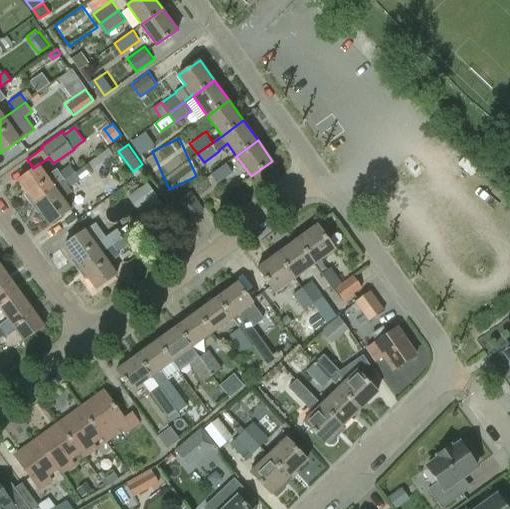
[(227,160),(211,172),(218,182),(234,171),(227,160)]
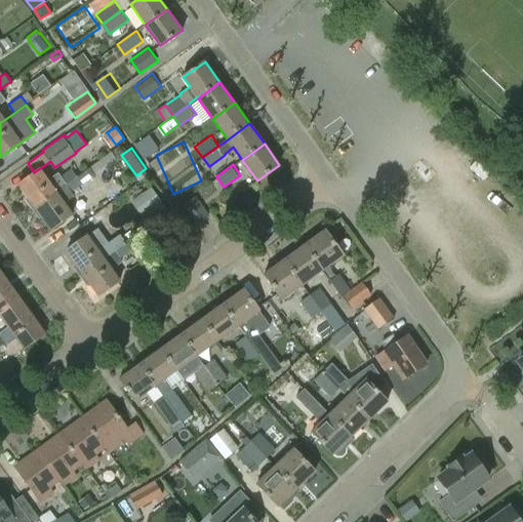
[(39,169),(18,184),(35,206),(55,192),(66,184),(67,183),(78,174),(73,166),(62,174),(58,170),(46,179),(39,169)]
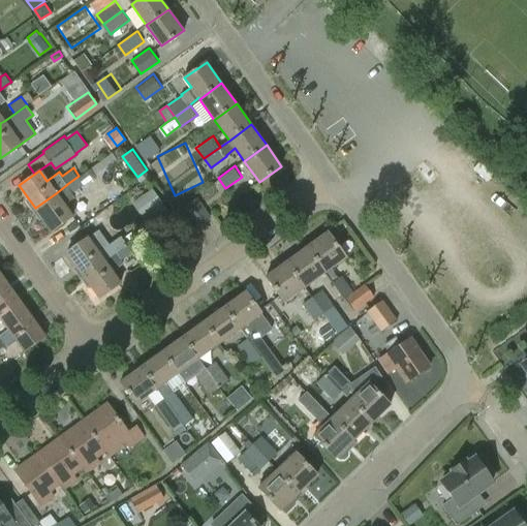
[(79,176),(67,184),(73,192),(85,184),(93,178),(89,171),(80,177),(79,176)]
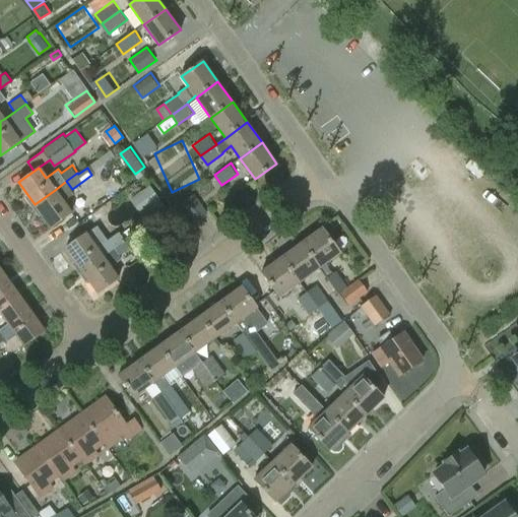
[(55,190),(35,204),(51,227),(71,211),(64,202),(75,193),(72,189),(66,181),(65,182),(55,190)]
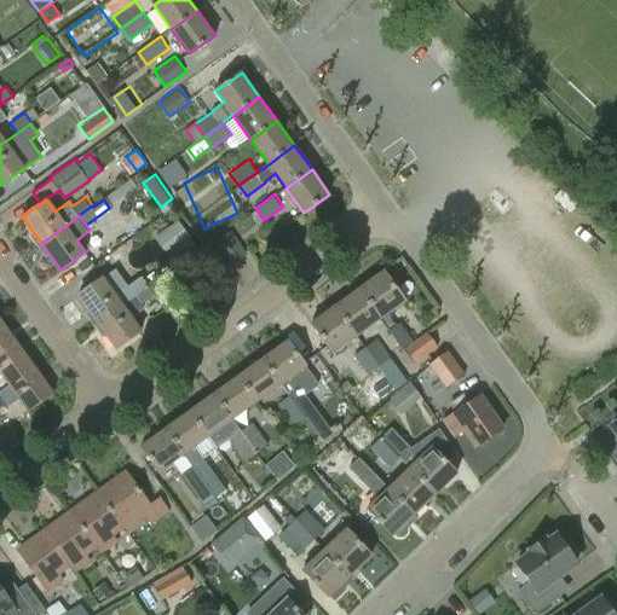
[(180,220),(168,227),(185,253),(197,244),(180,220)]
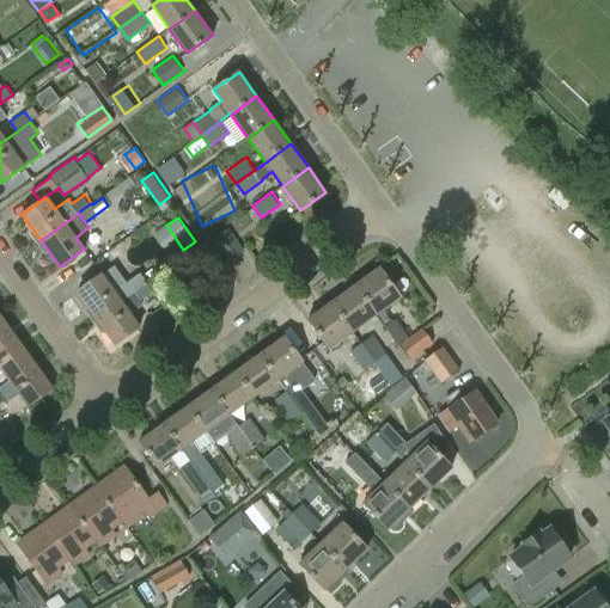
[(230,226),(214,238),(230,260),(245,249),(230,226)]
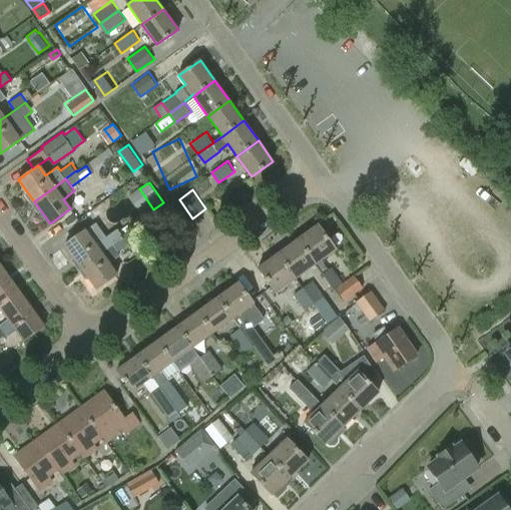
[(85,229),(65,244),(81,267),(123,235),(117,227),(106,235),(105,234),(96,221),(85,229)]
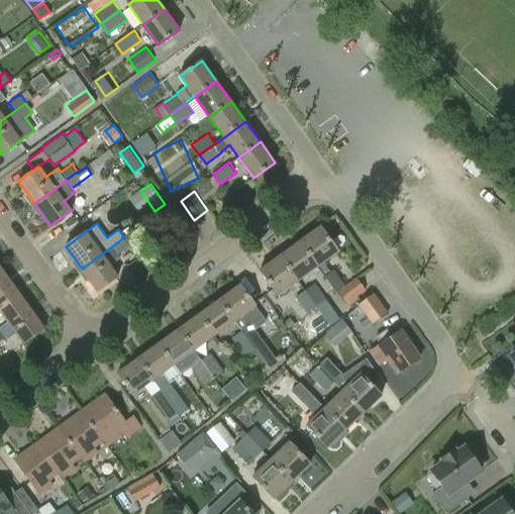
[(320,225),(300,240),(318,265),(338,249),(320,225)]
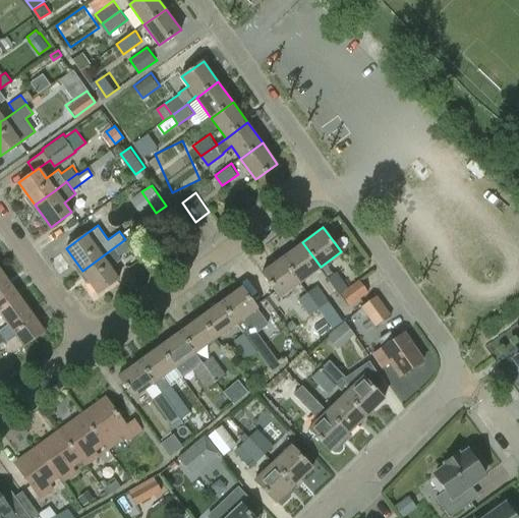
[(135,232),(125,239),(130,247),(140,240),(135,232)]
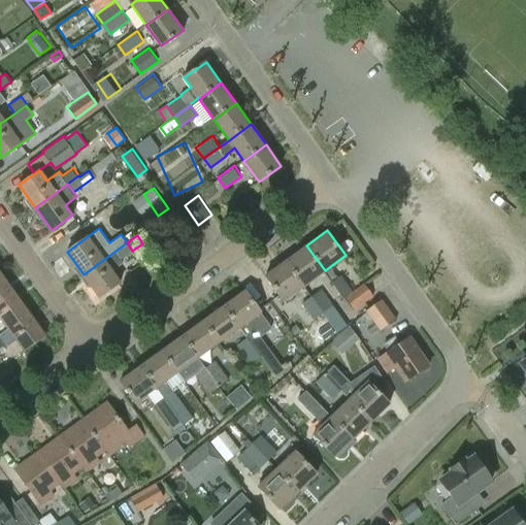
[(127,242),(84,274),(99,296),(120,282),(110,268),(122,260),(121,259),(132,251),(127,242)]
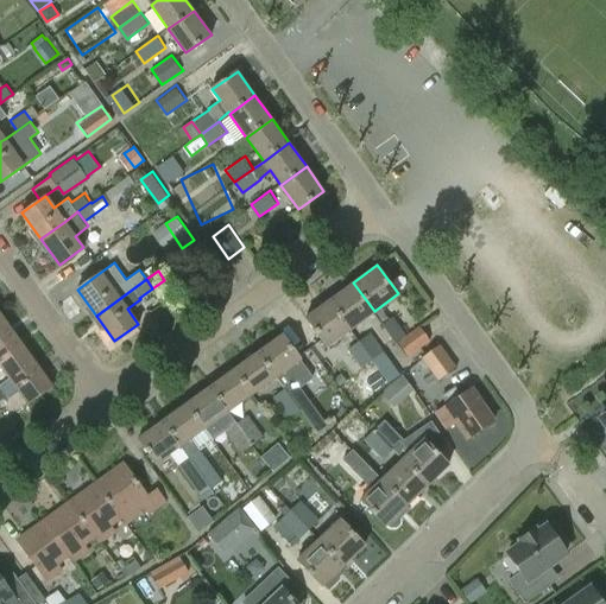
[(353,283),(330,299),(351,328),(374,311),(353,283)]
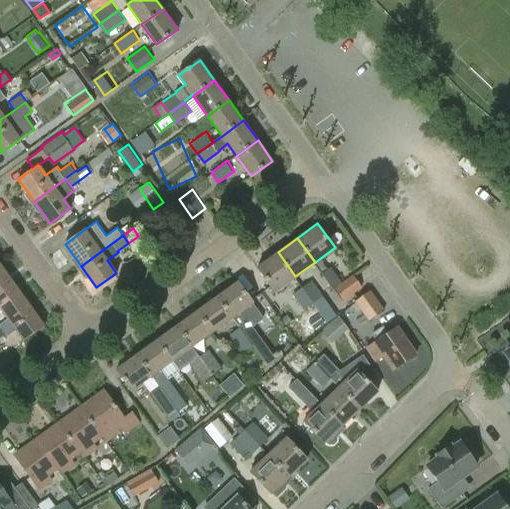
[(295,276),(278,252),(257,267),(275,291),(295,276)]
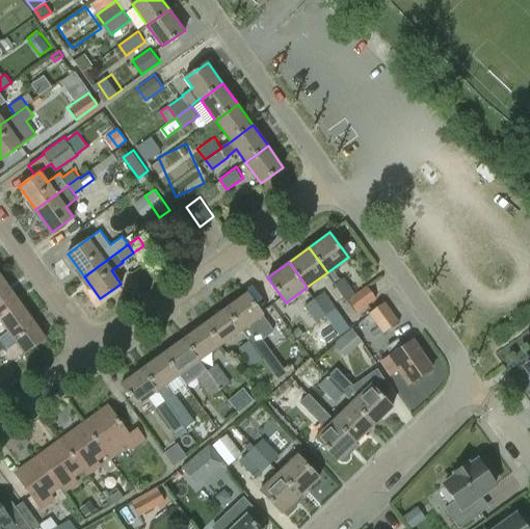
[(0,274),(0,302),(14,293),(0,274)]
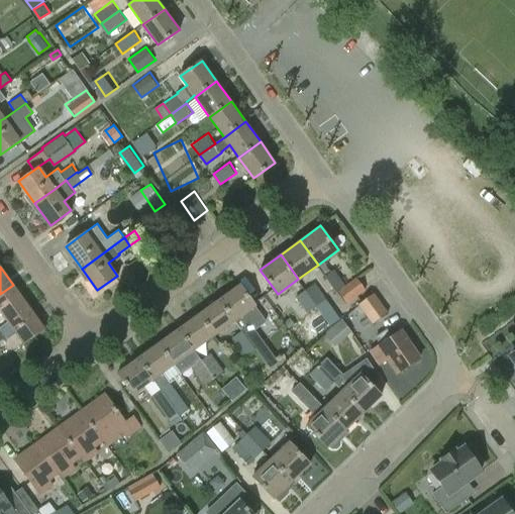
[(356,276),(349,281),(346,284),(340,276),(335,268),(325,274),(335,288),(337,287),(338,289),(338,290),(347,302),(367,289),(356,276)]
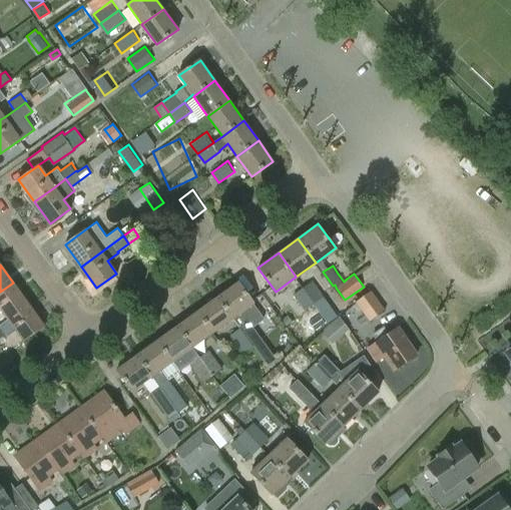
[(303,287),(315,303),(325,296),(313,279),(303,287)]
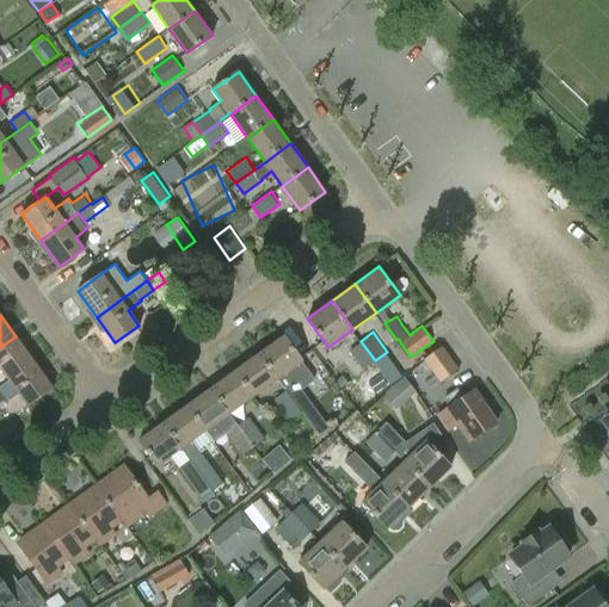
[(284,335),(259,353),(278,378),(303,361),(284,335)]
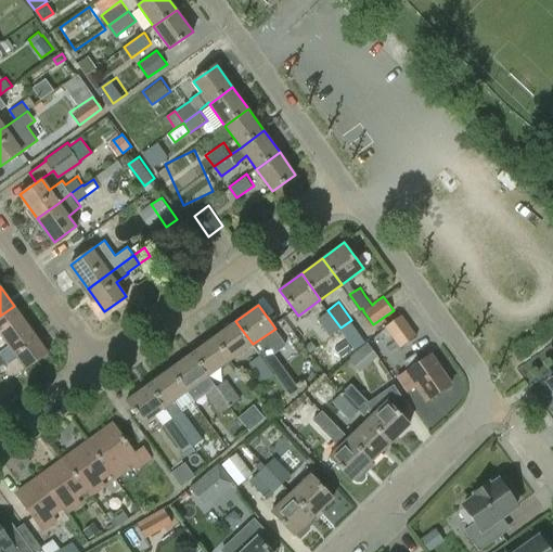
[(0,332),(9,345),(30,330),(14,306),(0,316),(0,332)]
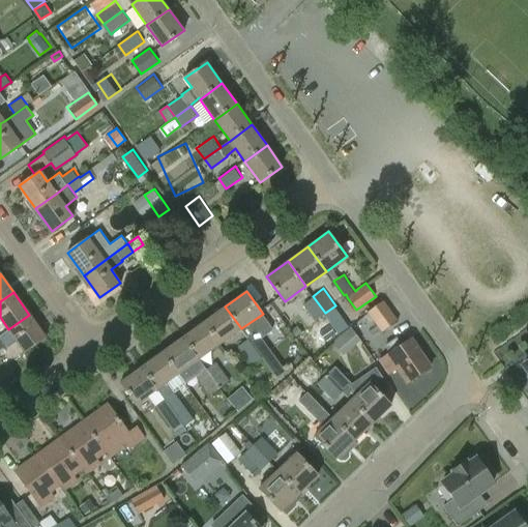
[(315,319),(325,313),(313,296),(303,303),(315,319)]
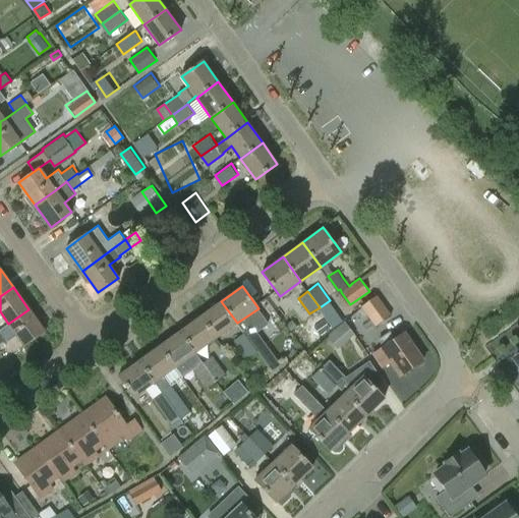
[(373,323),(387,312),(376,298),(362,308),(373,323)]
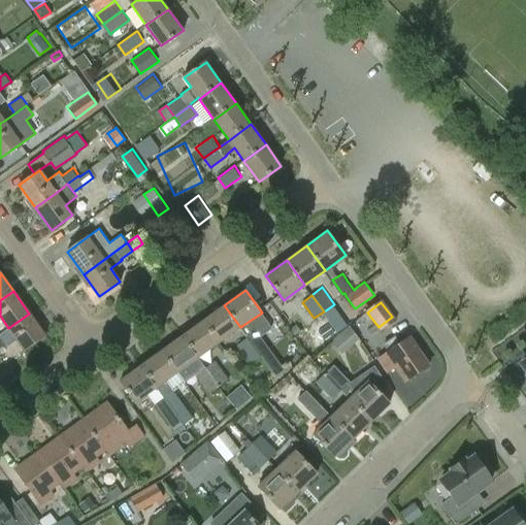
[(203,320),(220,342),(240,327),(224,305),(203,320)]
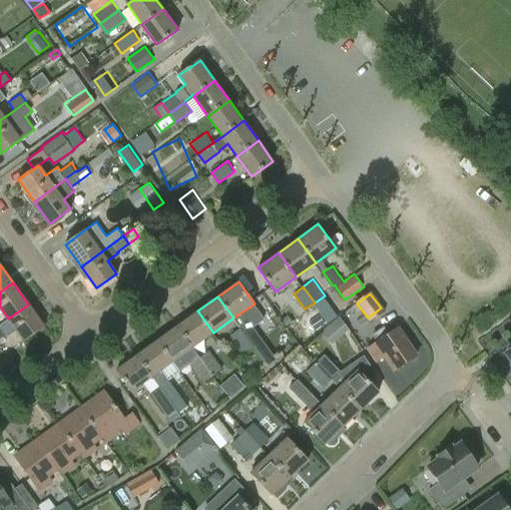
[(28,305),(8,319),(24,341),(44,327),(28,305)]
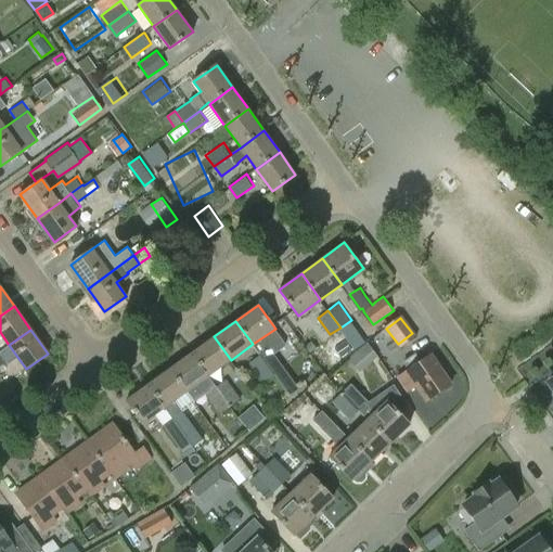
[(214,336),(192,351),(209,375),(231,360),(214,336)]
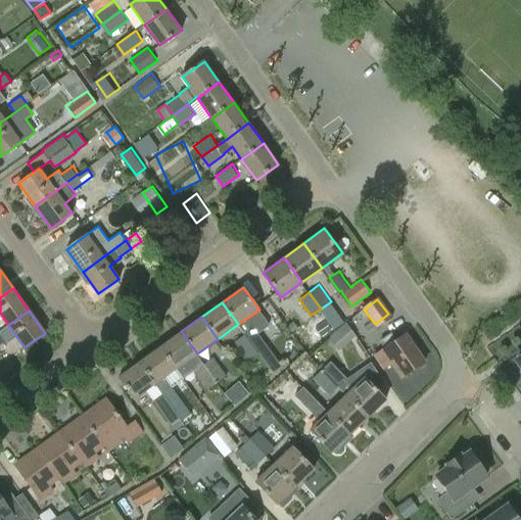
[(322,335),(333,328),(327,319),(316,327),(322,335)]
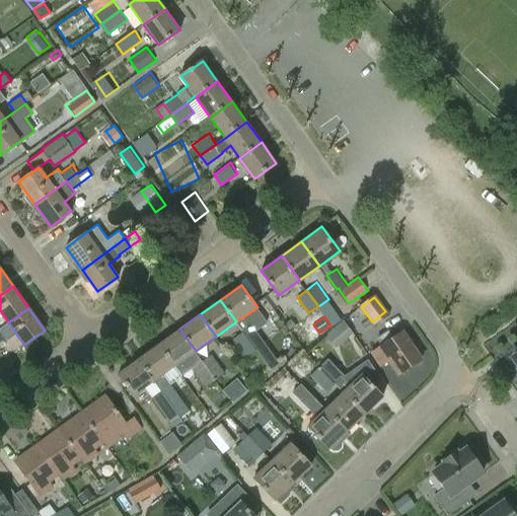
[(339,322),(350,335),(354,330),(344,318),(339,322)]
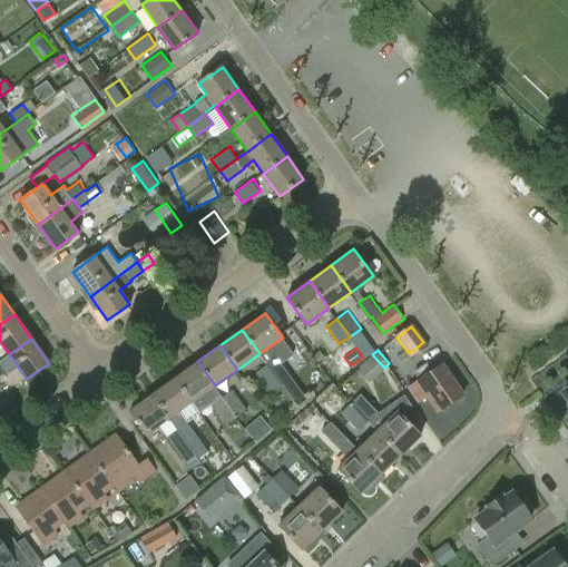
[(278,355),(266,363),(281,384),(282,383),(297,406),(314,393),(285,351),(278,357),(278,355)]
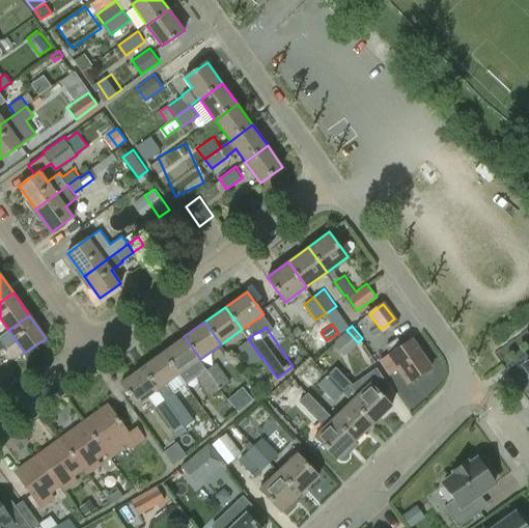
[(200,359),(184,336),(163,352),(178,373),(200,359)]
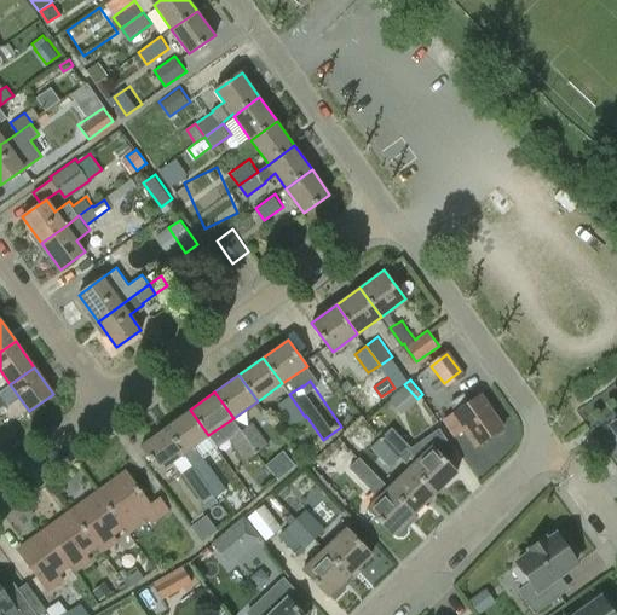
[(501,428),(478,394),(470,400),(463,392),(449,401),(455,410),(443,418),(454,434),(462,428),(476,446),(501,428)]
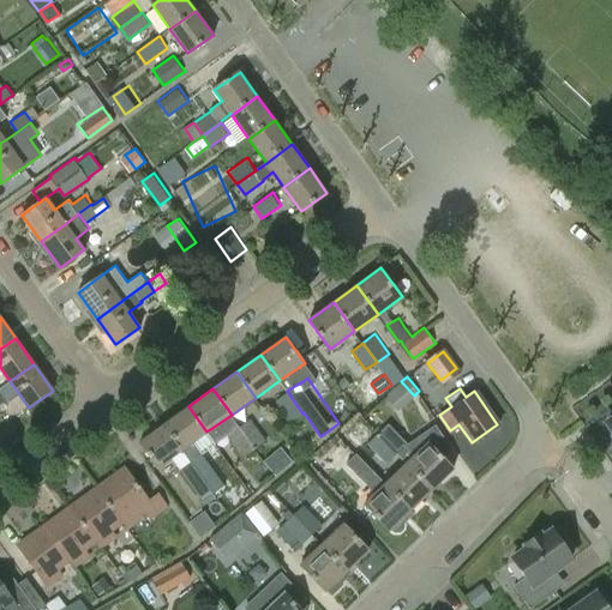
[(303,414),(287,391),(276,398),(293,421),(303,414)]
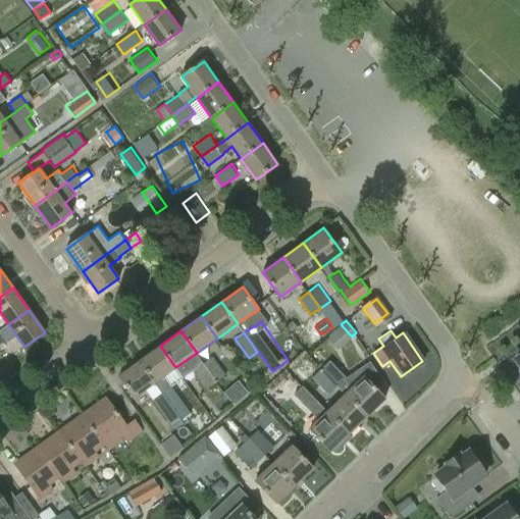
[(140,360),(155,382),(175,367),(160,346),(140,360)]
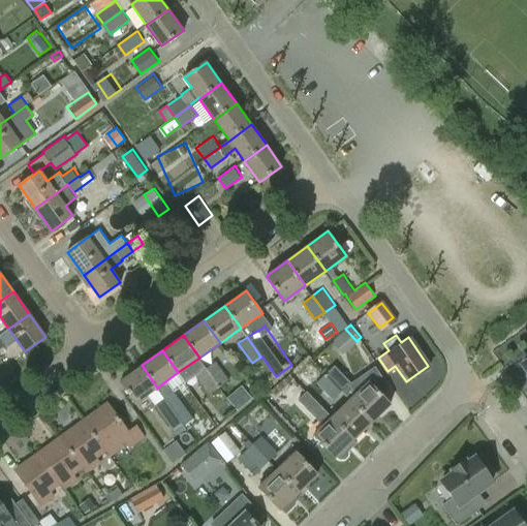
[(206,367),(219,387),(230,379),(216,359),(206,367)]
